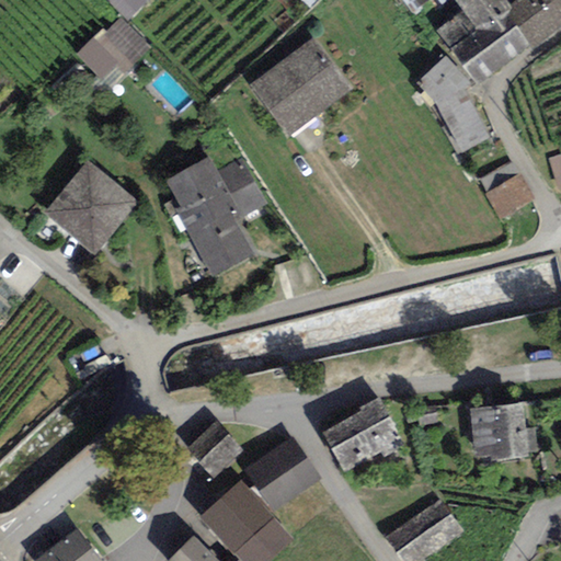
[(147,2),(144,0),(106,0),(127,21),(147,2)]
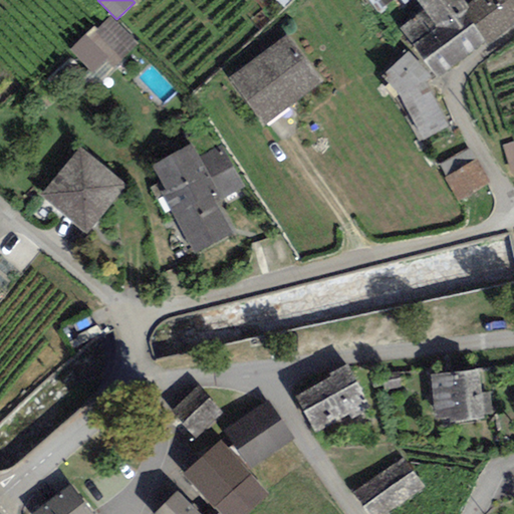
[(376,14),(395,0),(367,0),(367,1),(376,14)]
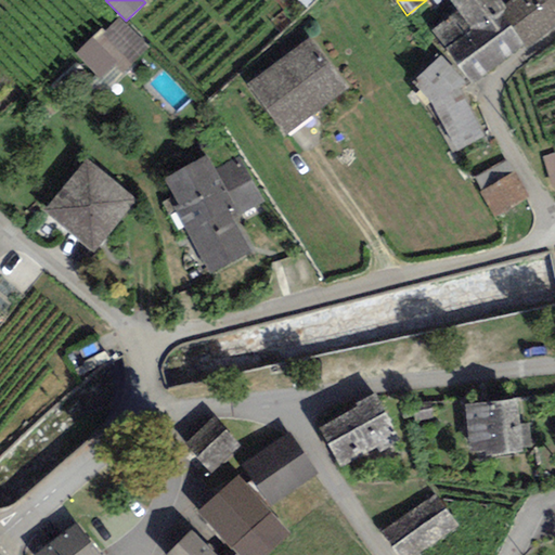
[(498,10),(503,5),(499,0),(449,0),(457,12),(475,35),(501,15),(498,10)]
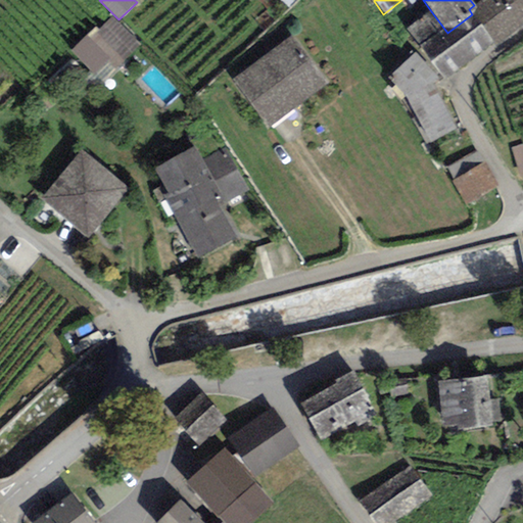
[(494,43),(496,46),(522,26),(522,0),(480,0),(474,5),(469,9),(472,14),(494,43)]
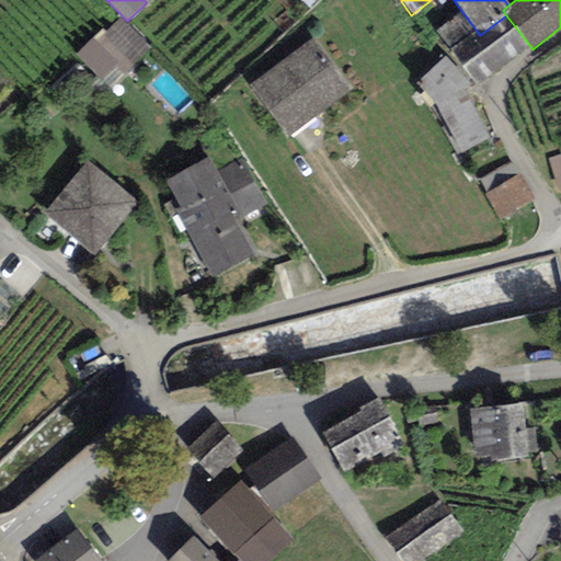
[(479,86),(530,46),(506,15),(480,35),(462,12),(435,32),(479,86)]
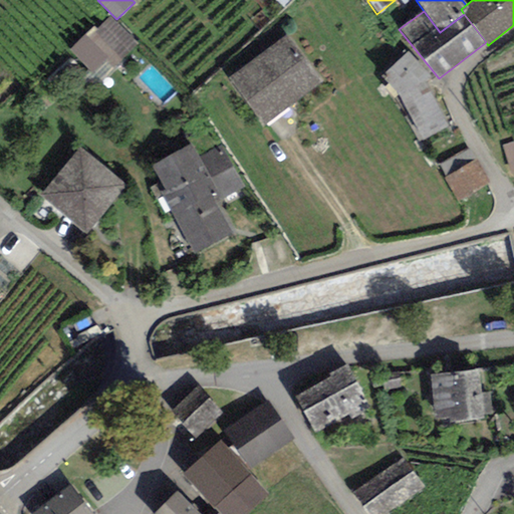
[(114,67),(139,43),(110,15),(97,29),(93,25),(69,50),(93,73),(106,59),(114,67)]
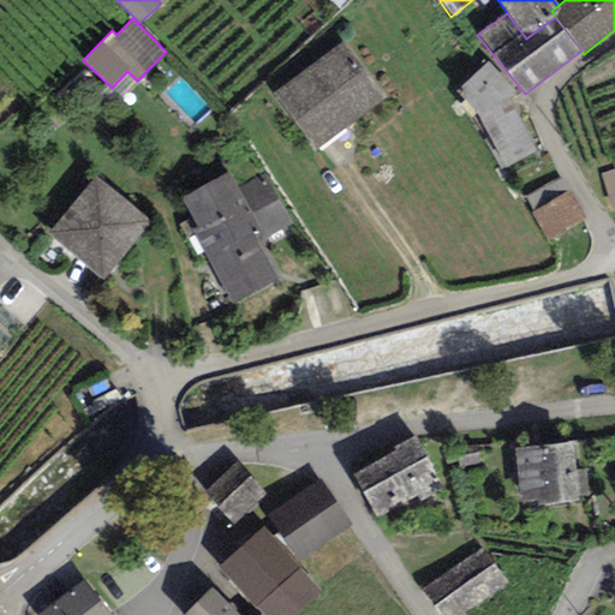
[(384,100),(344,43),(275,94),(317,150),(384,100)]
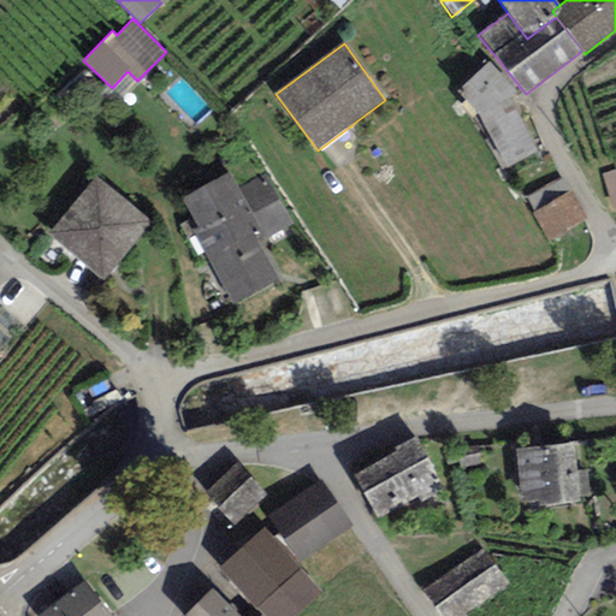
[(516,94),(490,61),(457,92),(479,114),(507,169),(537,153),(509,100),(516,94)]
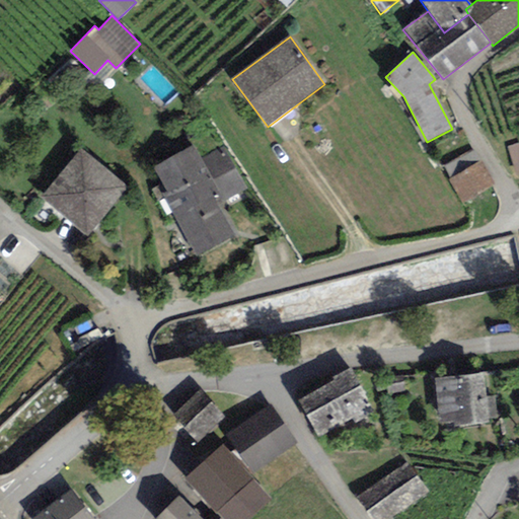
[(518,175),(518,143),(507,148),(516,176),(518,175)]
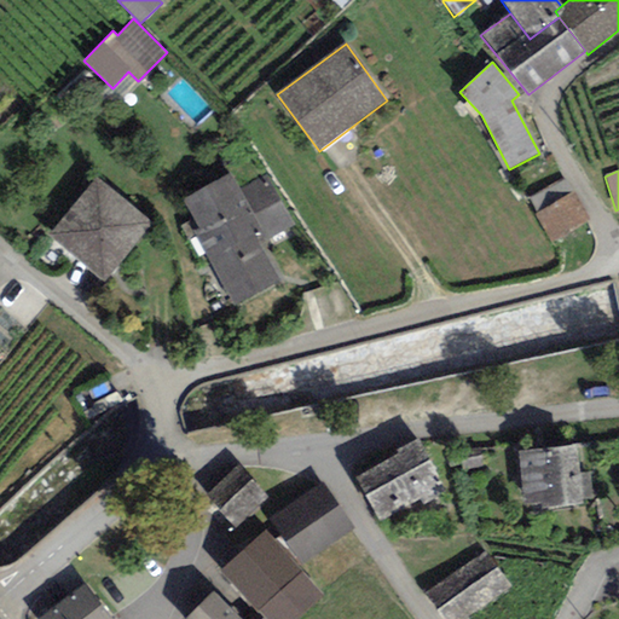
[(235,308),(281,283),(259,244),(294,225),(266,177),(239,192),(230,175),(184,201),(200,229),(192,233),(235,308)]
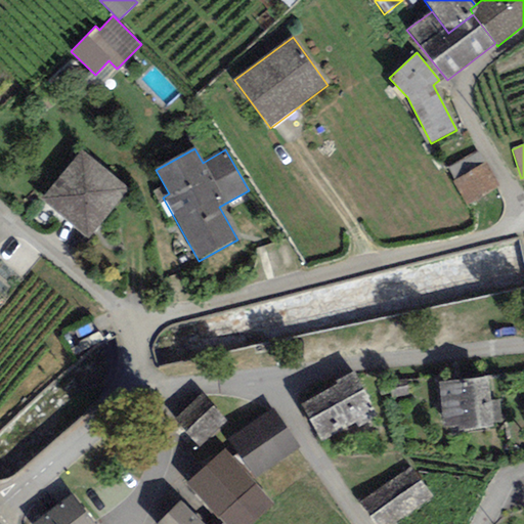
[(129,188),(81,151),(42,198),(87,238),(129,188)]
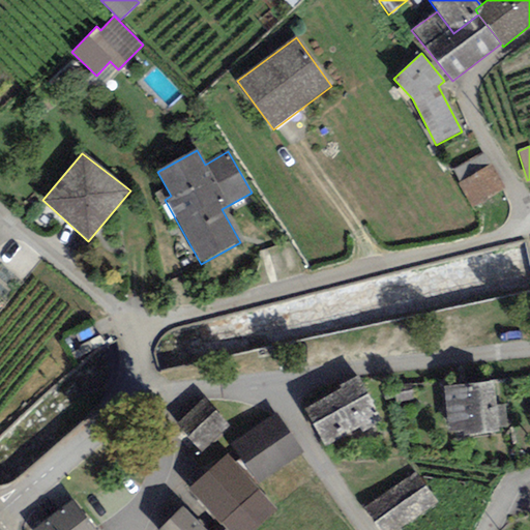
[(504,188),(491,165),(460,183),(473,207),(504,188)]
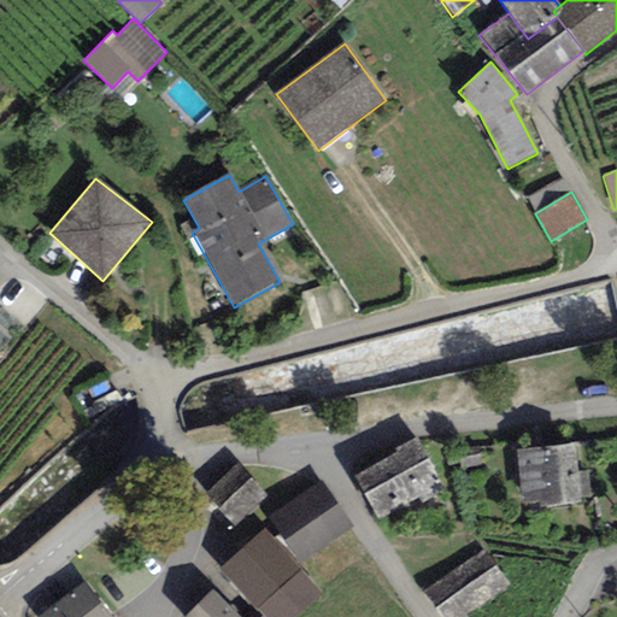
[(442,485),(417,438),(395,450),(398,453),(354,479),(378,519),(442,485)]
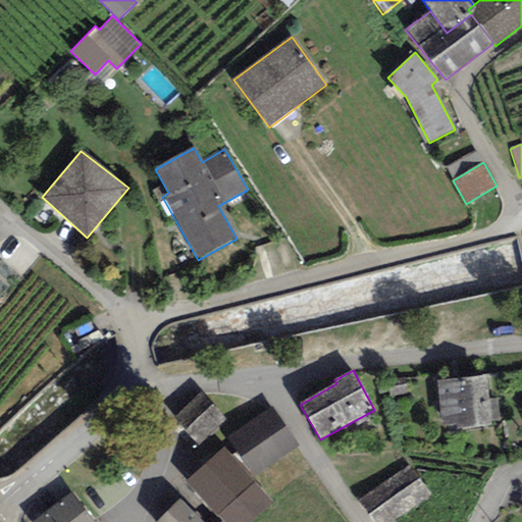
[(485,375),(436,381),(442,427),(456,425),(456,429),(490,425),(490,420),(500,419),(498,400),(488,401),(485,375)]
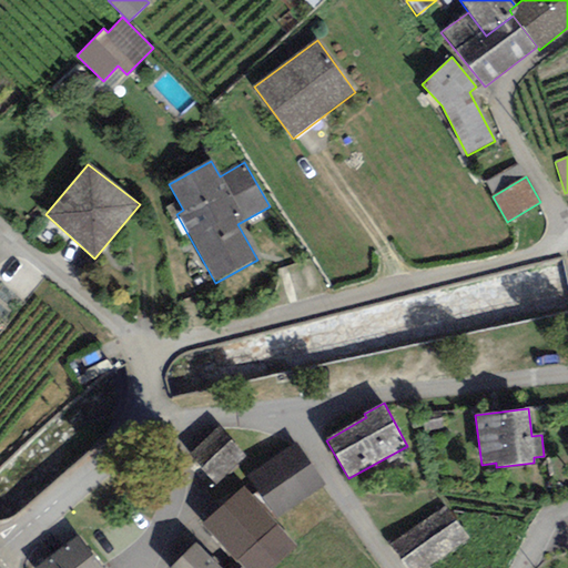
[(246,456),(219,428),(189,456),(215,484),(246,456)]
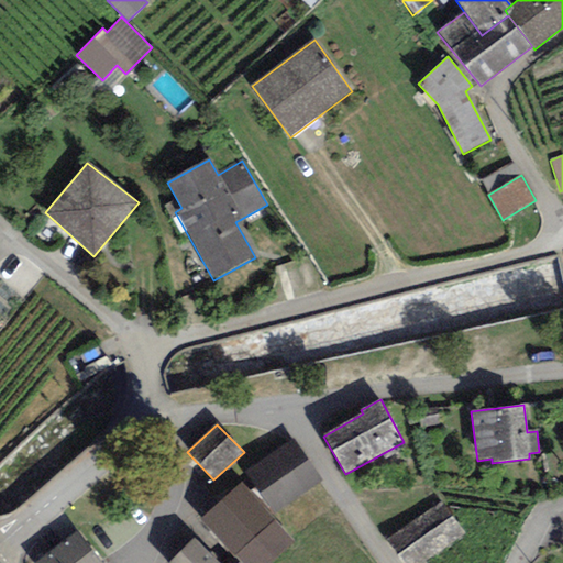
[(323,481),(294,440),(245,472),(275,514),(323,481)]
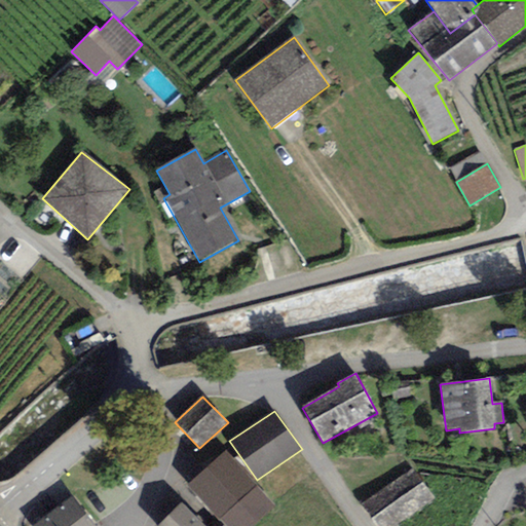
[(188,485),(203,502),(239,470),(242,466),(227,449),(188,485)]
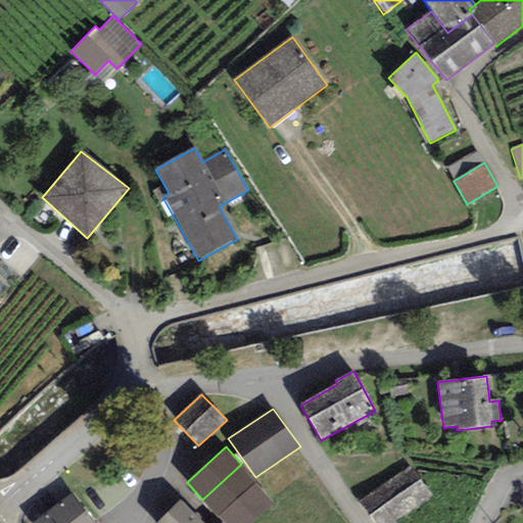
[(218,516),(253,483),(256,480),(241,464),(238,467),(202,500),(218,516)]
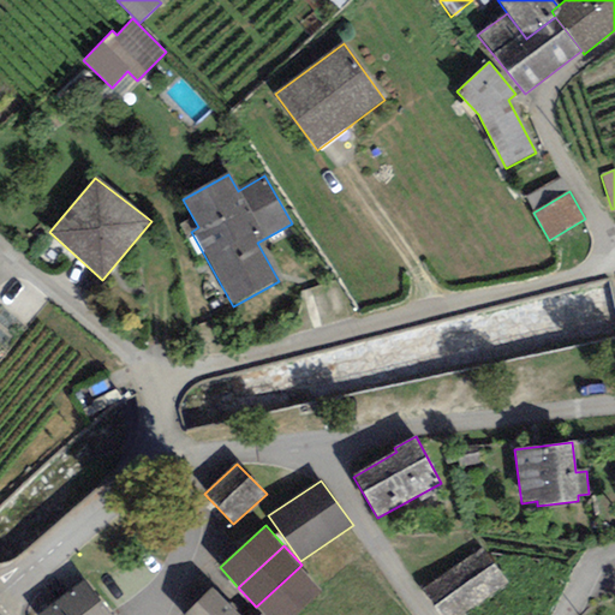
[(439,614),(465,614),(509,583),(481,545),(421,590),(439,614)]
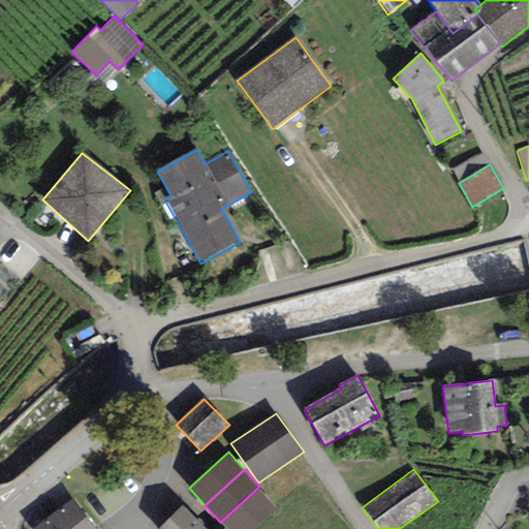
[(226,528),(254,528),(275,510),(256,489),(220,522),(226,528)]
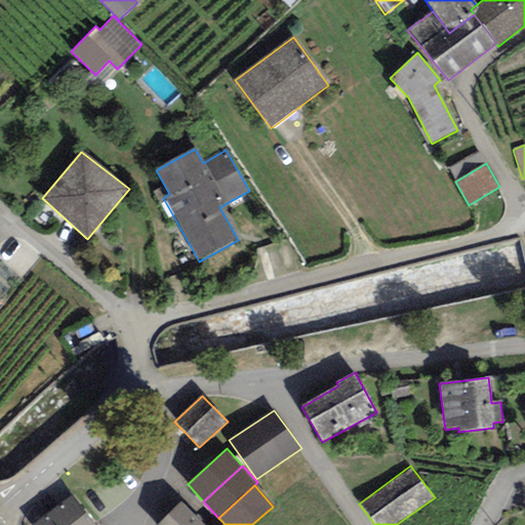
[(94,524),(73,495),(33,524),(94,524)]
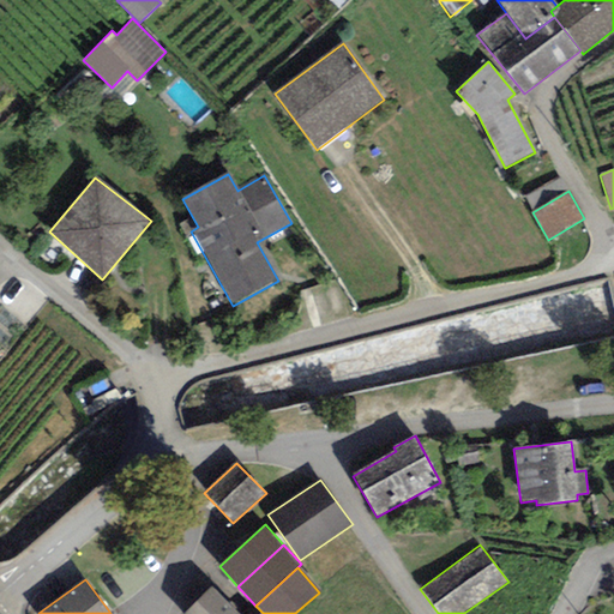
[(239,613),(212,588),(185,613),(239,613)]
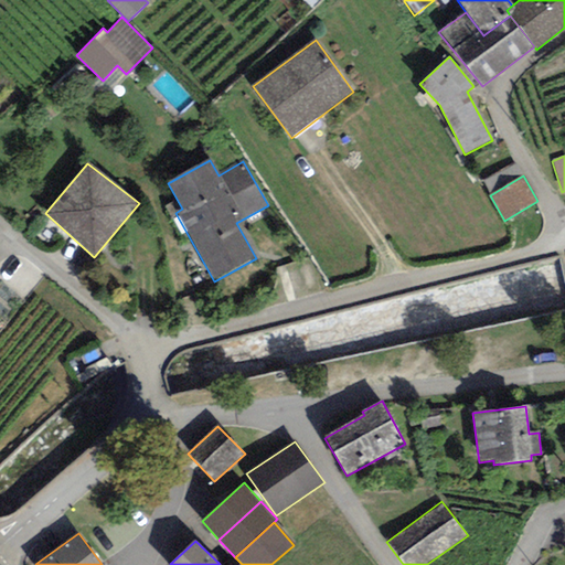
All buildings are outlined.
